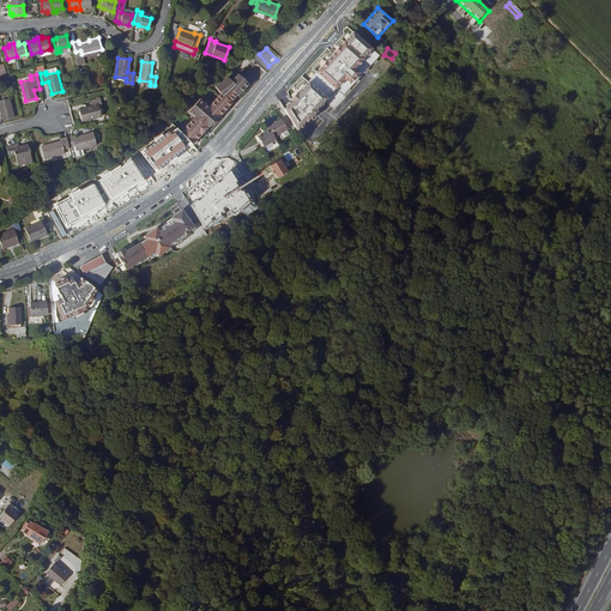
[(0,112),(2,120),(13,116),(8,97),(0,100),(0,112)]
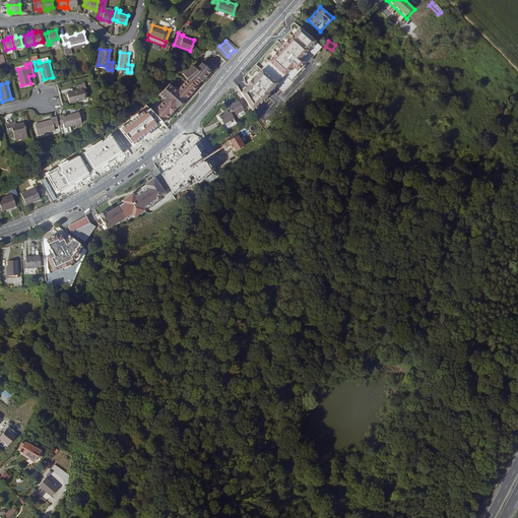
[(86,87),(84,82),(77,84),(78,90),(67,92),(70,102),(86,98),(83,88),(86,87)]
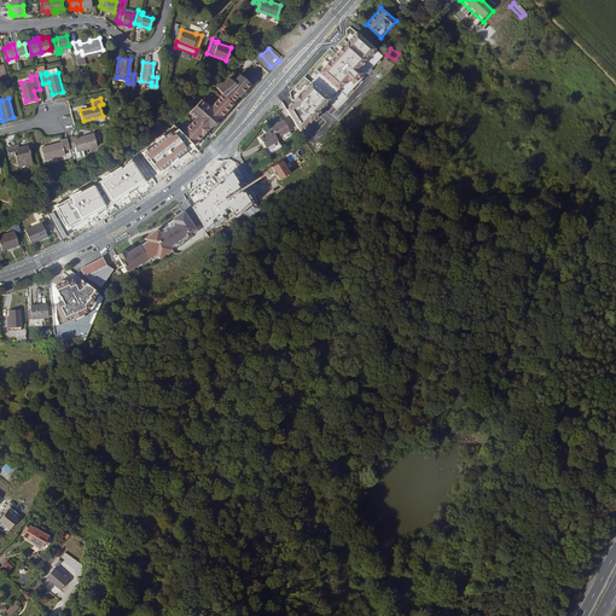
[(269,128),(271,129),(275,139),(282,135),(284,139),(291,134),(283,120),(269,128)]
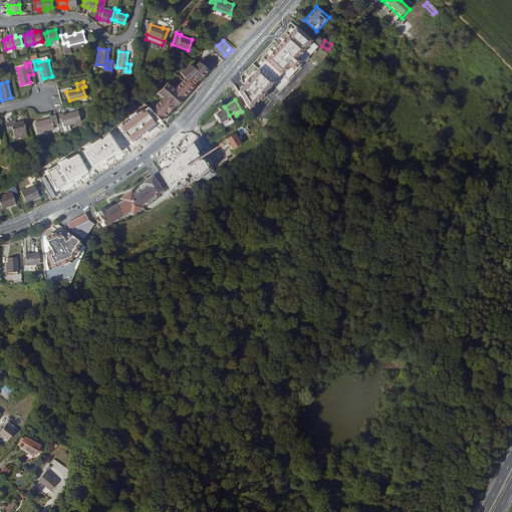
[(221,122),(230,116),(229,115),(225,107),(216,113),(221,122)]
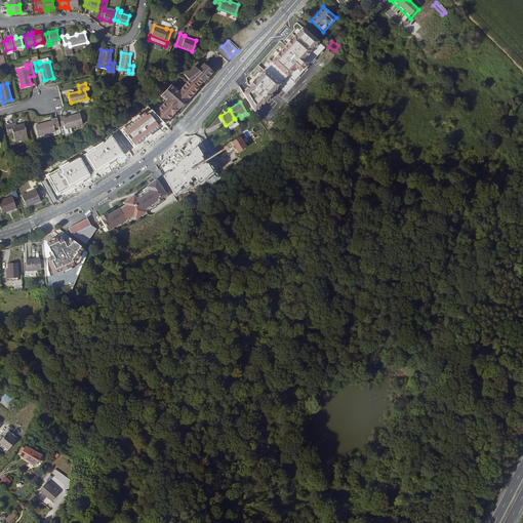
[(136,129),(143,137),(147,134),(148,136),(156,129),(155,128),(159,125),(152,117),(136,129)]
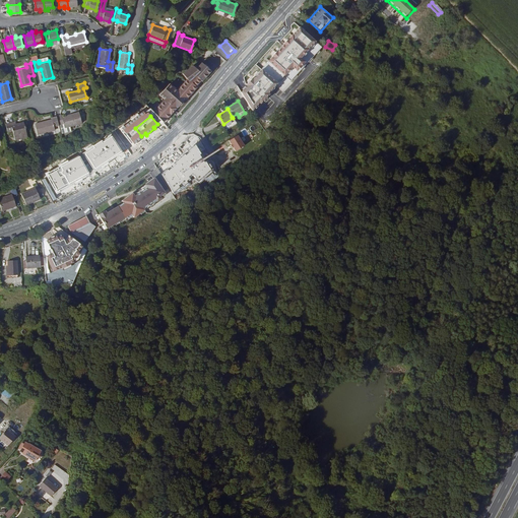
[(71,130),(82,127),(80,117),(71,119),(72,120),(63,123),(63,121),(58,122),(60,130),(65,129),(65,131),(71,130)]
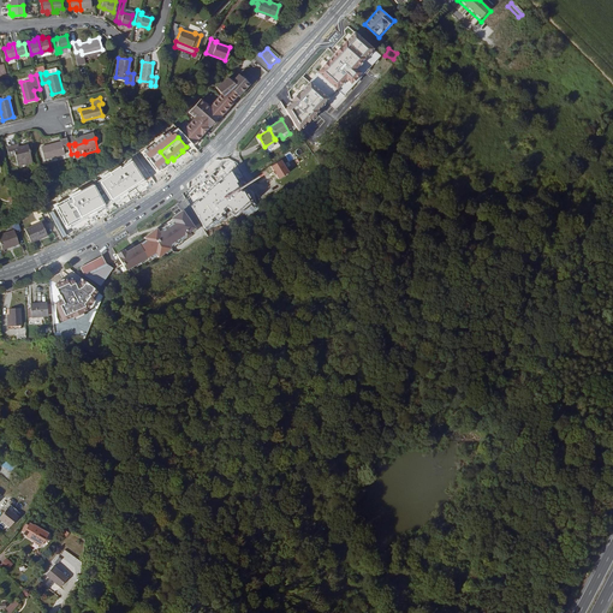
[(15,154),(16,159),(30,155),(27,143),(18,146),(18,143),(7,147),(10,155),(15,154)]
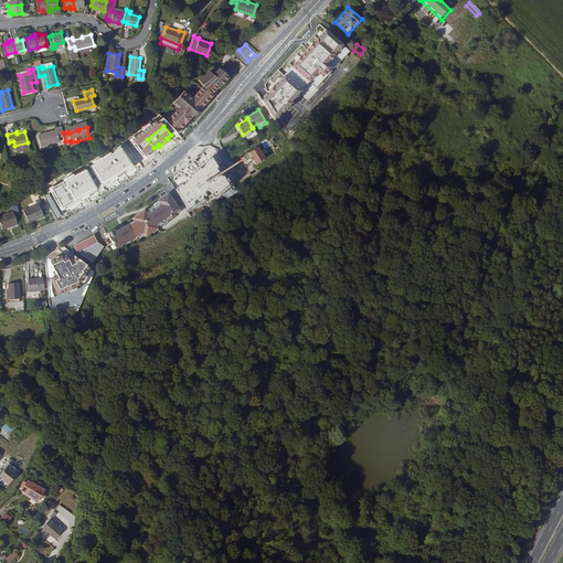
[(61,146),(60,142),(65,141),(63,133),(57,134),(59,136),(50,138),(49,137),(39,140),(42,151),(61,146)]
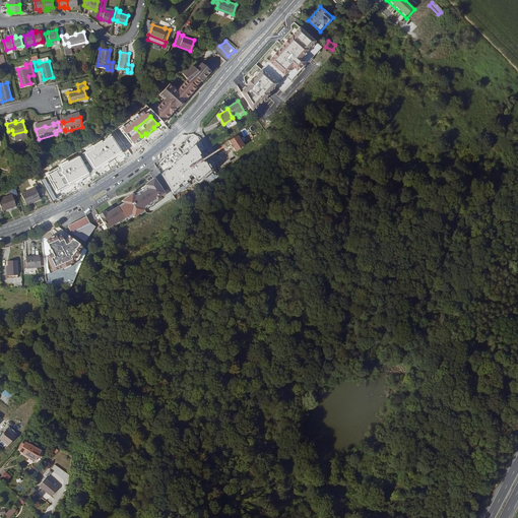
[(65,129),(60,130),(62,138),(72,135),(71,130),(65,131),(65,129)]
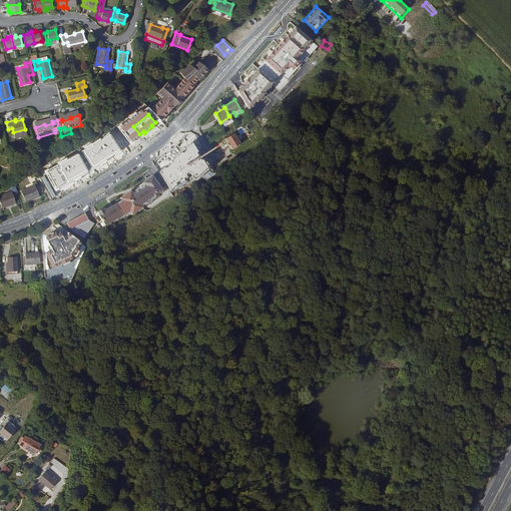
[(131,136),(126,128),(118,133),(122,141),(131,136)]
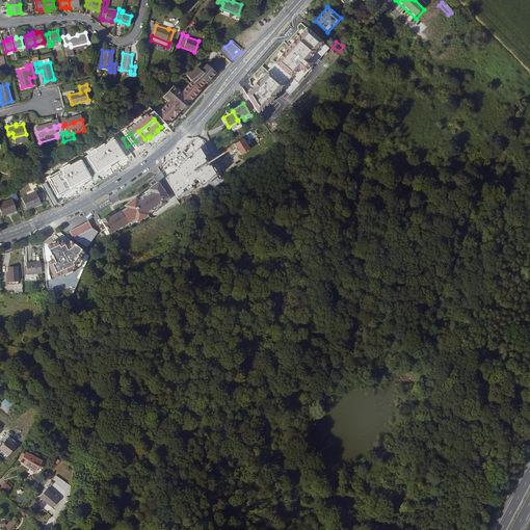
[(99,155),(103,163),(112,157),(107,149),(99,155)]
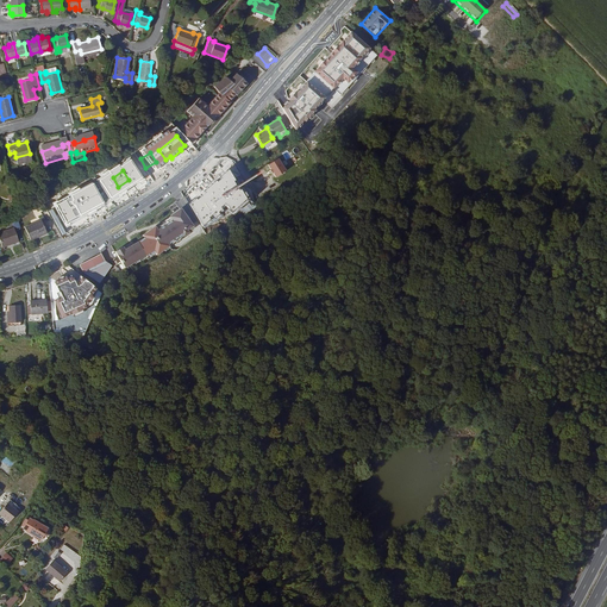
[(204,208),(220,199),(213,187),(196,196),(204,208)]
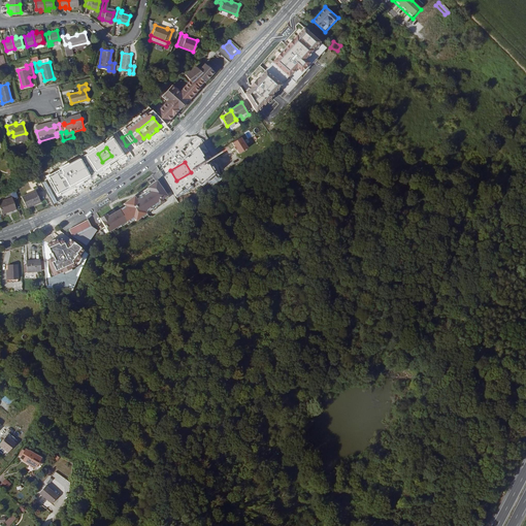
[(81,170),(72,174),(77,186),(92,179),(88,169),(83,171),(81,170)]
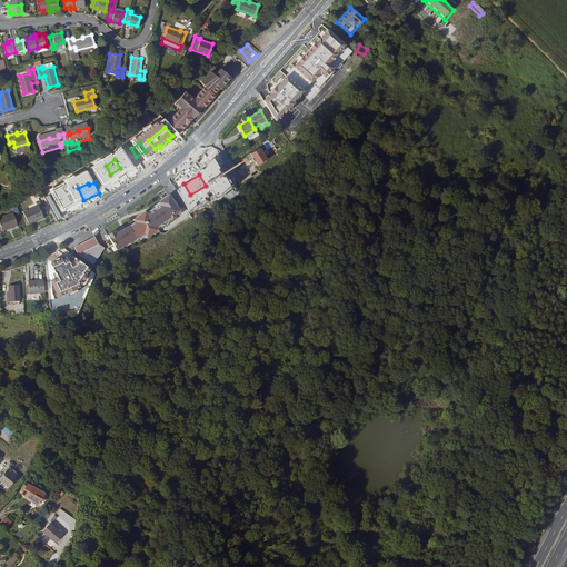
[(45,195),(50,206),(57,202),(59,207),(75,199),(69,189),(53,197),(50,191),(45,195)]
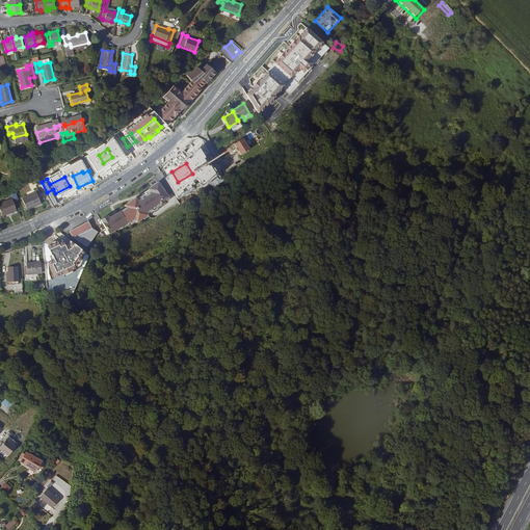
[(160,204),(153,188),(146,192),(147,194),(140,197),(139,195),(130,200),(135,211),(146,208),(146,207),(152,204),(154,206),(160,204)]
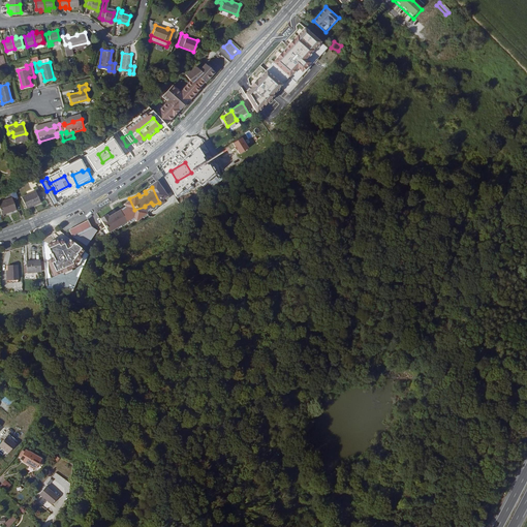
[(40,200),(35,191),(22,197),(27,208),(33,206),(32,205),(40,200)]
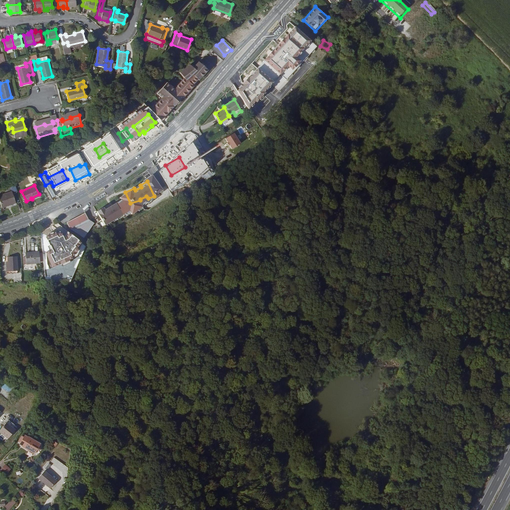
[(15,203),(11,191),(0,194),(0,207),(15,203)]
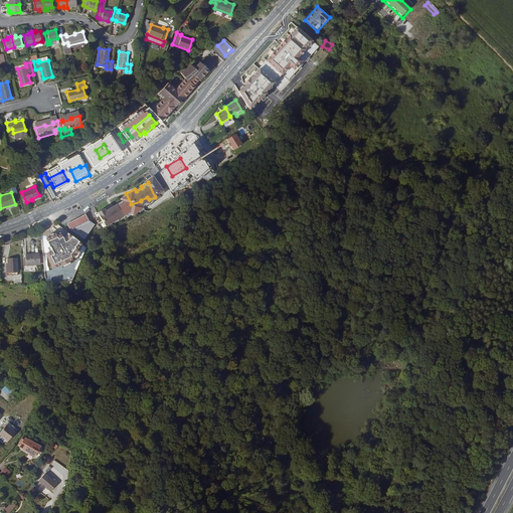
[(91,226),(86,221),(82,215),(65,224),(68,230),(79,241),(91,226)]
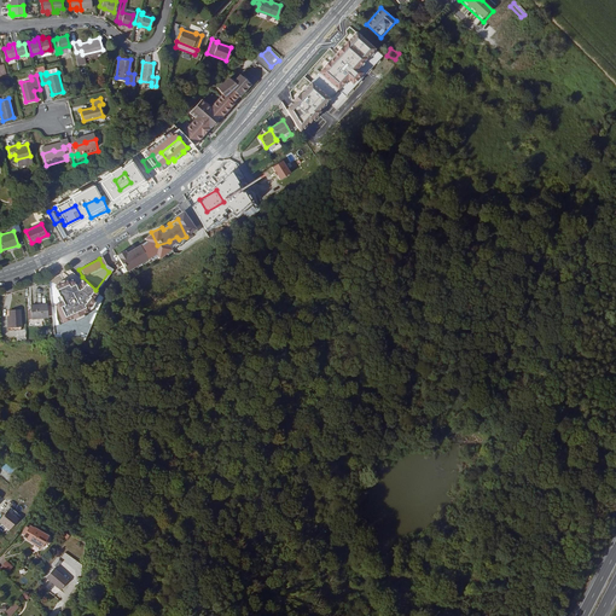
[(129,260),(120,266),(122,271),(133,266),(129,260)]
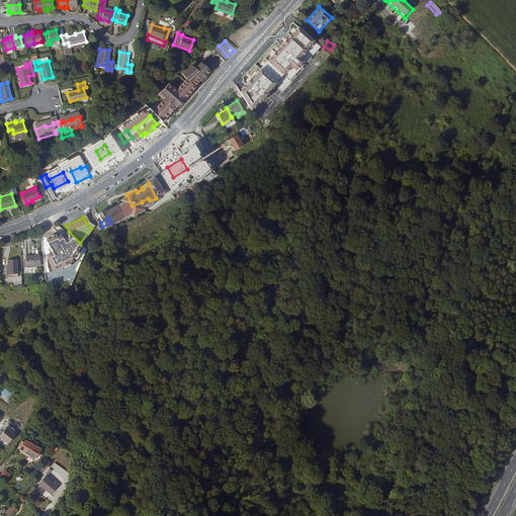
[(54,265),(69,260),(65,250),(51,255),(54,265)]
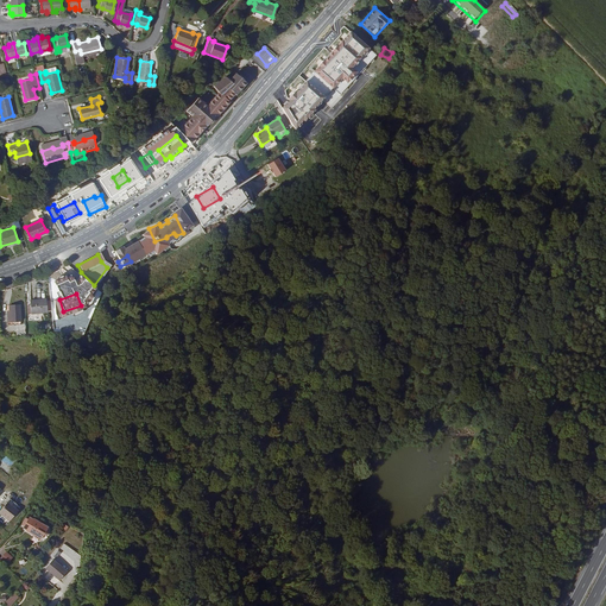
[(45,315),(44,302),(29,302),(29,307),(26,307),(26,316),(45,315)]
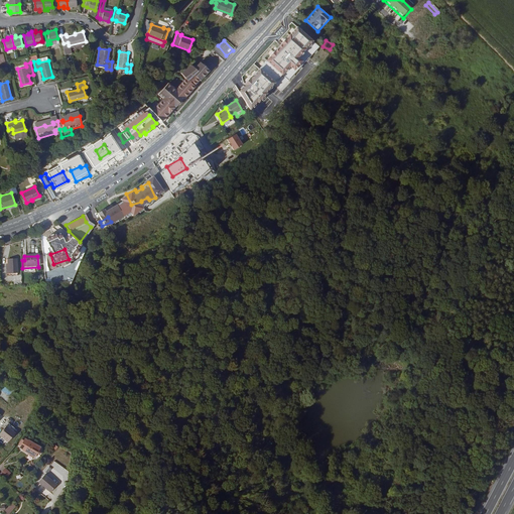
[(14,260),(6,260),(6,265),(6,274),(15,273),(14,260)]
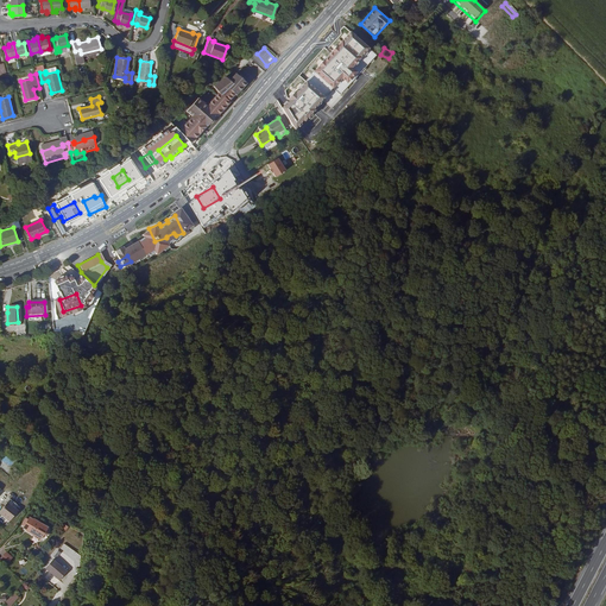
[(0,513),(10,521),(17,510),(5,502),(0,507),(0,513)]
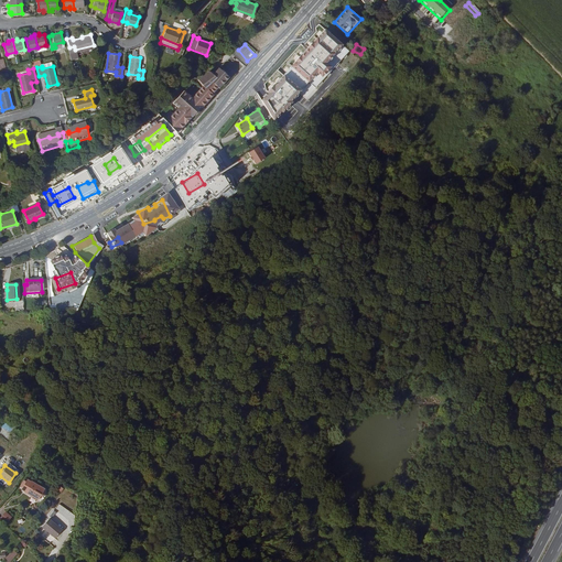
[(45,490),(28,479),(22,489),(39,500),(45,490)]
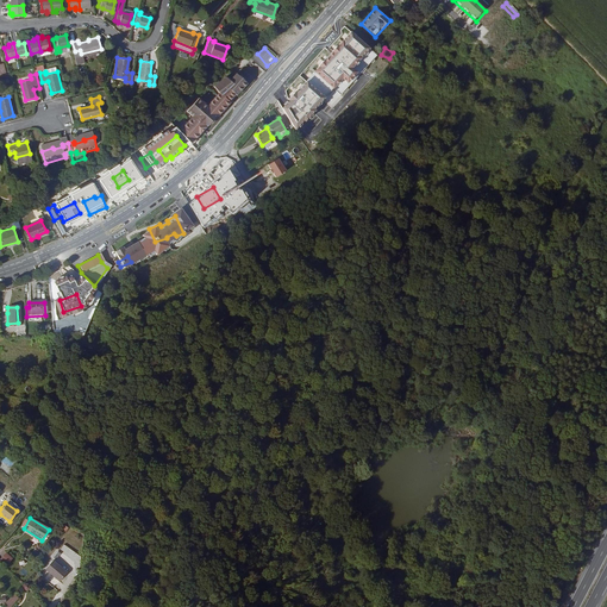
[(56,584),(64,576),(50,564),(43,571),(56,584)]
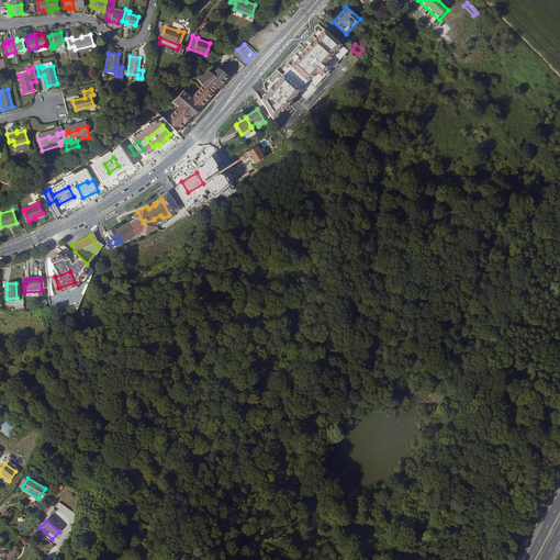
[(11,559),(17,553),(12,550),(4,559),(11,559)]
